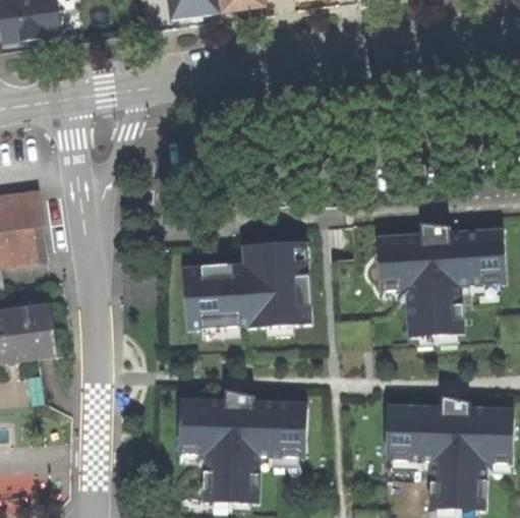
[(0,21),(2,39),(38,34),(59,31),(54,0),(0,0),(0,21)]
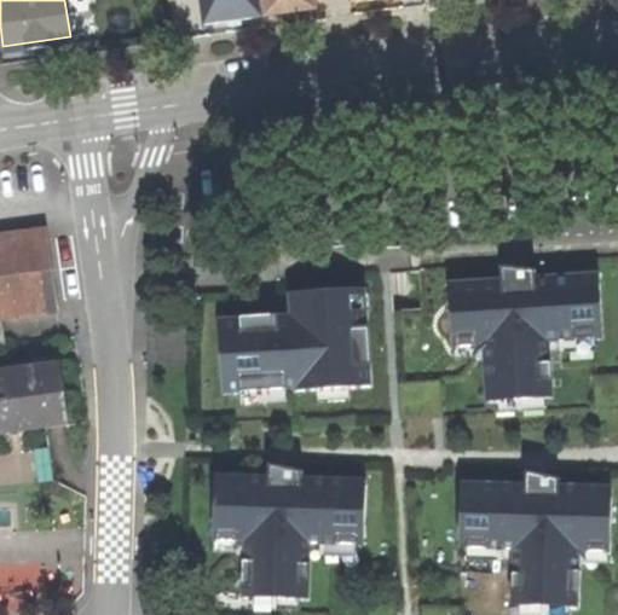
[(260,10),(259,0),(202,0),(204,17),(227,13),(260,10)]
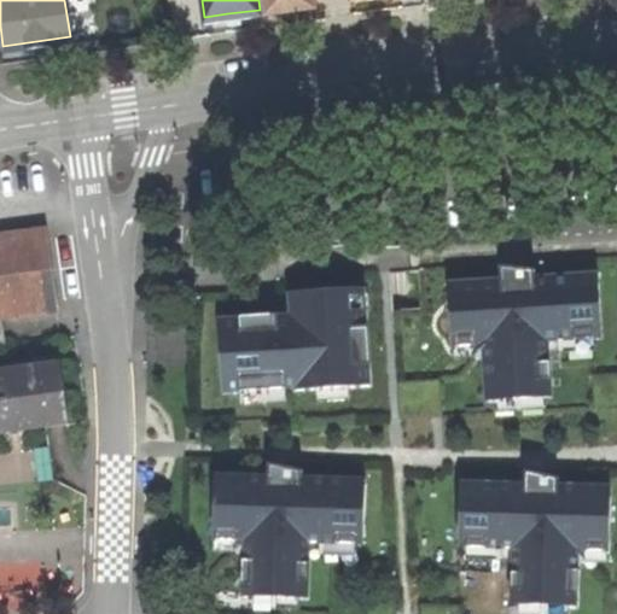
[(0,314),(57,307),(46,229),(0,234),(0,314)]
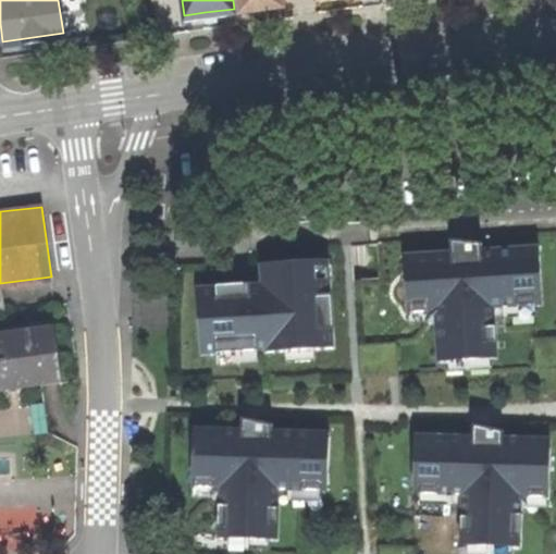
[(449,250),(404,254),(408,310),(435,308),(435,311),(428,319),(436,324),(437,359),(495,355),(492,306),(503,305),(534,302),(541,302),(536,244),(481,248),(481,242),(461,238),(462,243),(456,243),(449,243),(449,250)]
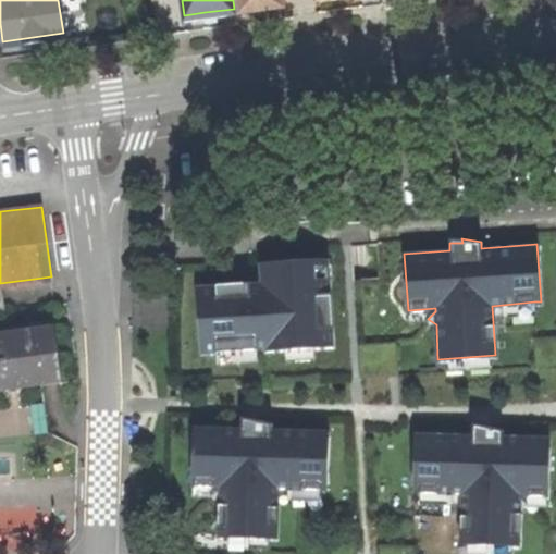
[(198,287),(202,351),(215,351),(256,347),(266,347),(266,349),(285,348),(313,347),(332,346),(328,279),(321,280),(320,262),(308,263),(308,261),(278,262),(278,266),(260,267),(261,283),(239,284),(198,287)]
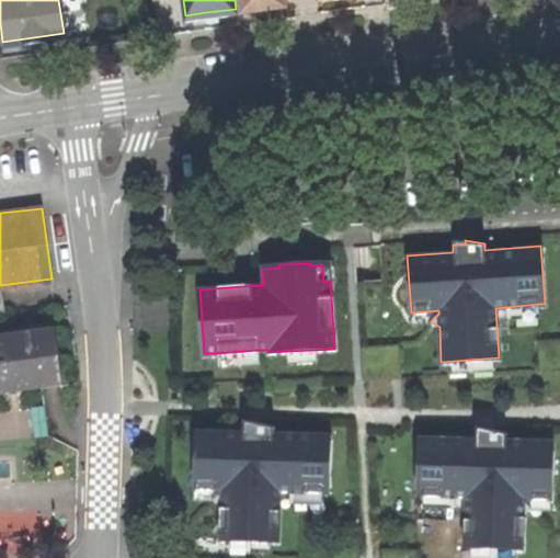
[(332,263),(322,264),(323,282),(330,281),(333,281),(332,263)]
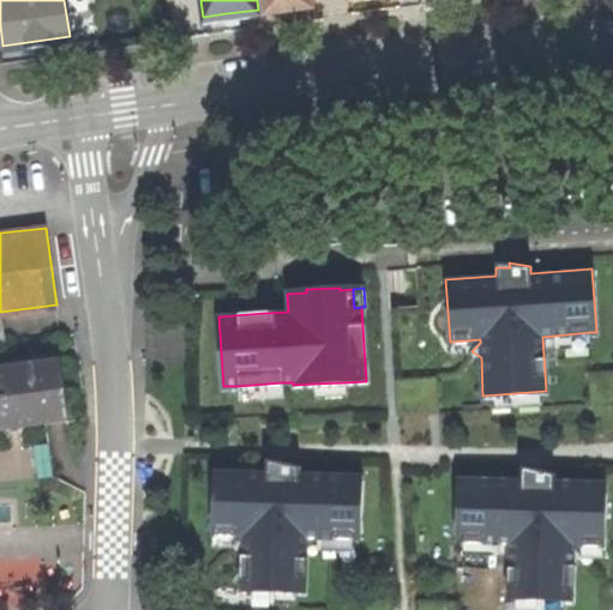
[(589,345),(589,332),(554,336),(554,348),(589,345)]
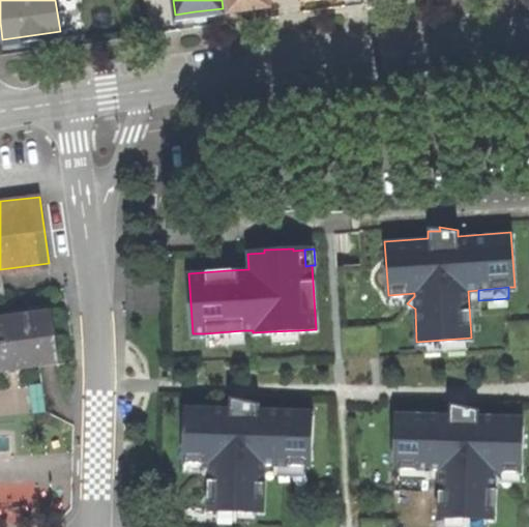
[(0,369),(60,361),(53,309),(0,315),(0,369)]
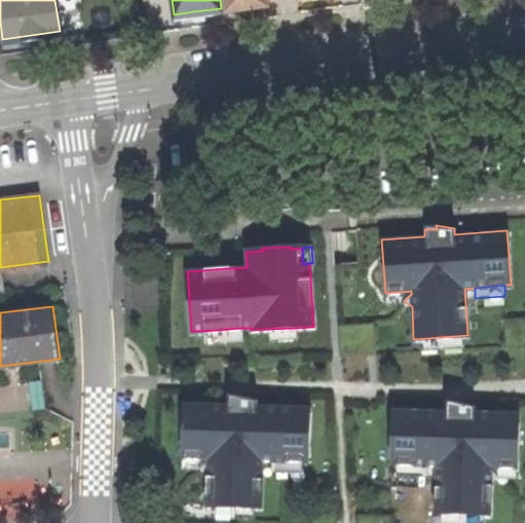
[(242,341),(241,328),(203,331),(204,344),(242,341)]
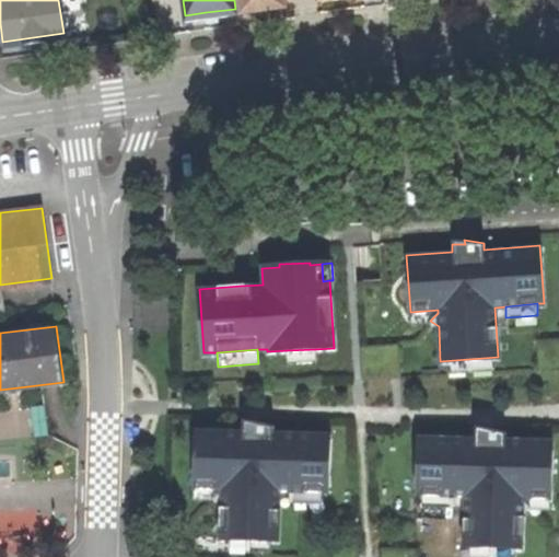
[(316,360),(315,349),(287,350),(287,362),(316,360)]
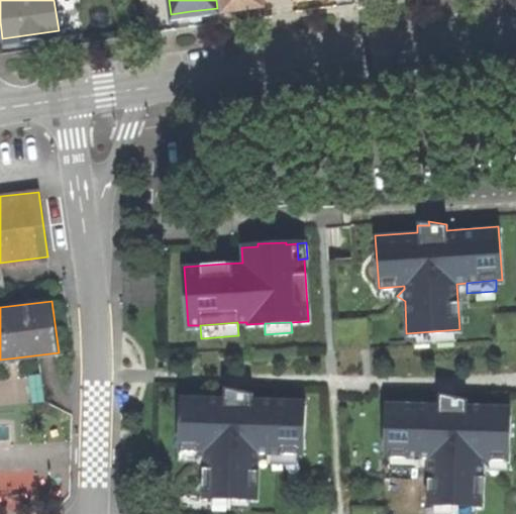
[(224,398),(180,396),(180,448),(203,449),(203,453),(196,459),(203,466),(202,497),(208,497),(250,498),(255,498),(258,451),(303,452),(303,400),(251,398),(251,392),(235,389),(234,391),(230,391),(224,391),(224,398)]
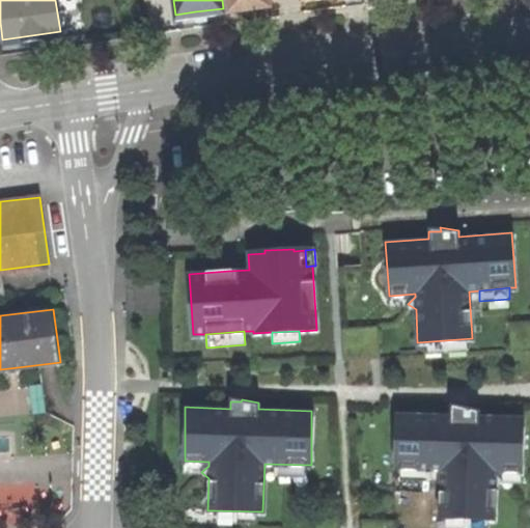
[(451,415),(396,413),(395,468),(440,469),(439,517),(494,519),(495,487),(502,481),(495,474),(496,471),(521,471),(523,416),(479,416),(478,409),(461,405),(461,408),(455,408),(451,408),(451,415)]
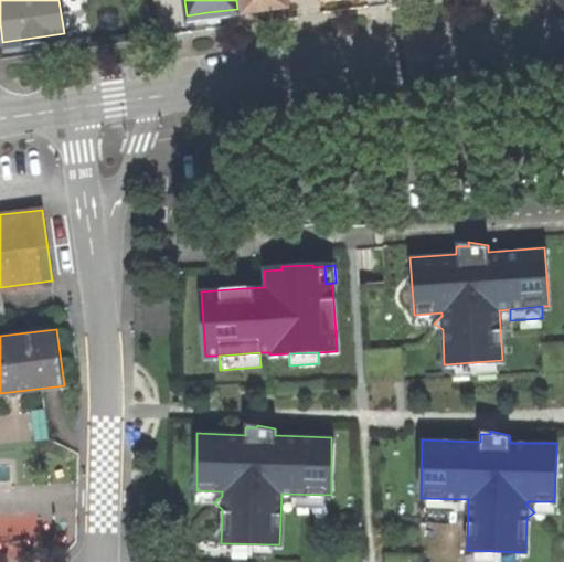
[(273,555),(274,544),(227,543),(227,555),(273,555)]
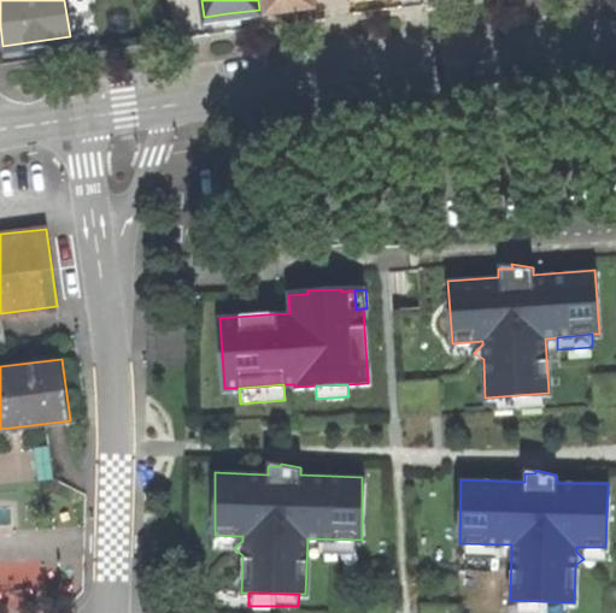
[(393,612),(394,601),(367,600),(365,612),(393,612)]
